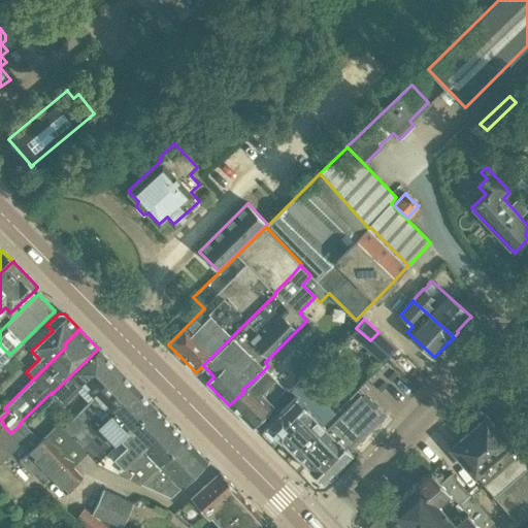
[(270,403),(285,389),(268,372),(294,347),(287,340),(265,362),(268,366),(251,383),(250,383),(242,389),(244,391),(229,405),(252,428),(273,405),(270,403)]
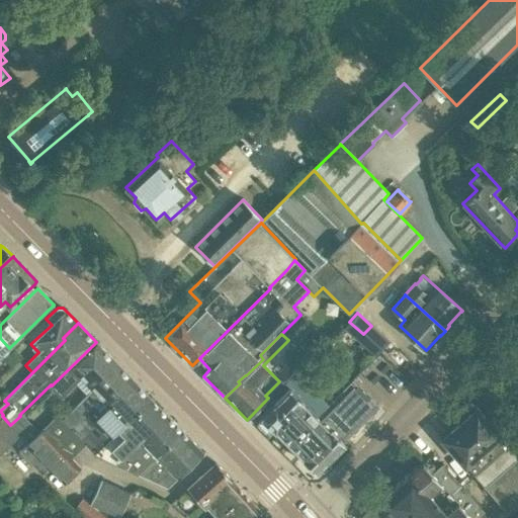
[(0,356),(9,348),(0,338),(0,356)]
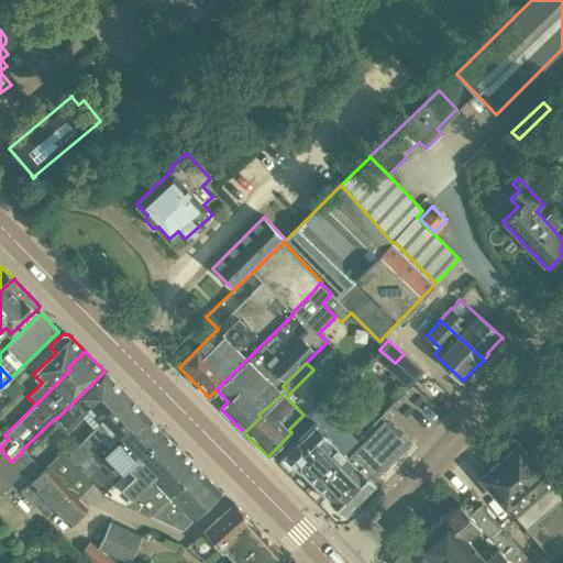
[(96,418),(123,392),(105,372),(56,419),(66,430),(87,409),(96,418)]
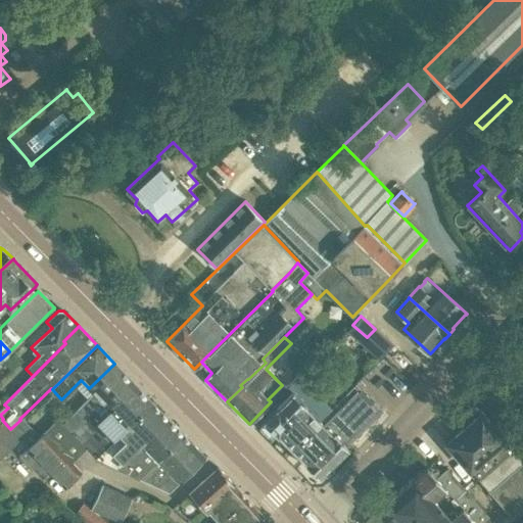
[(97,455),(115,436),(104,425),(105,424),(99,418),(134,384),(114,364),(89,388),(94,393),(75,412),(80,418),(66,429),(82,445),(86,448),(97,455)]
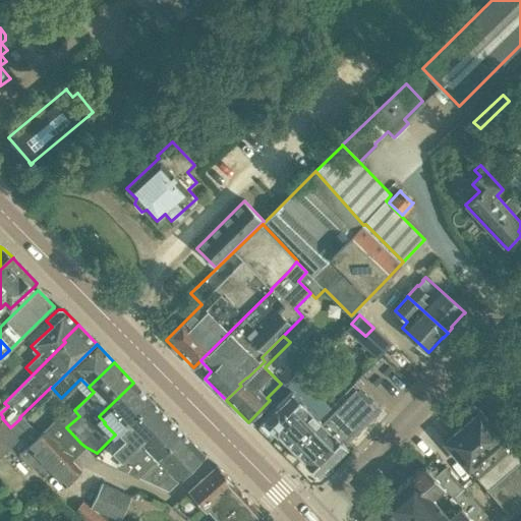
[(290,446),(317,419),(304,405),(315,394),(296,374),(286,385),(291,391),(263,419),(264,420),(258,425),(271,438),(276,432),(276,433),(277,432),(290,446)]
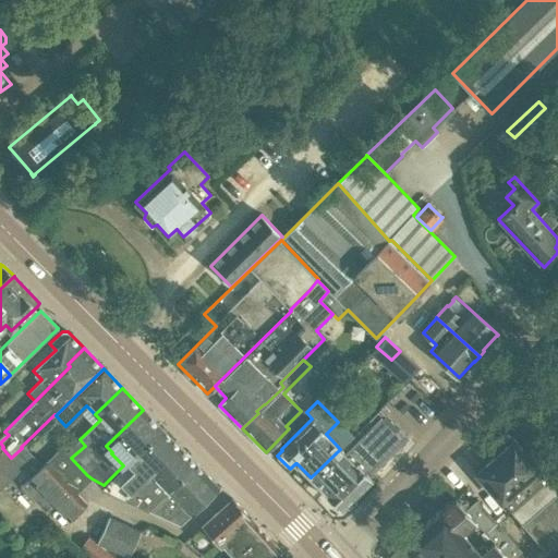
[(136,457),(162,429),(143,410),(106,446),(112,452),(111,453),(123,465),(133,455),(136,457)]
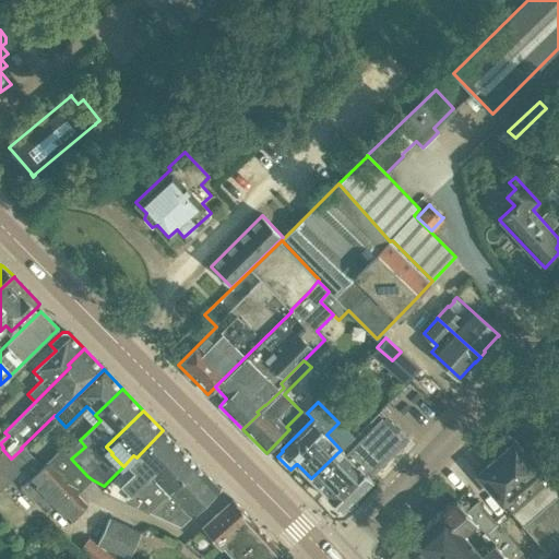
[(346,447),(311,479),(326,495),(325,496),(341,510),(342,508),(344,510),(351,510),(356,504),(356,499),(354,497),(411,439),(381,411),(346,447)]
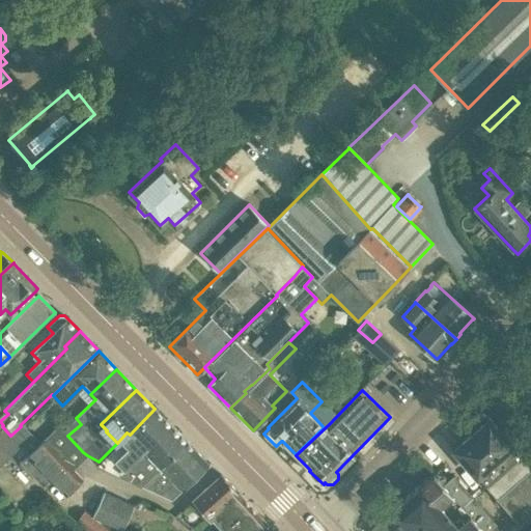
[(120,474),(171,426),(155,409),(130,435),(127,432),(117,443),(99,462),(120,474)]
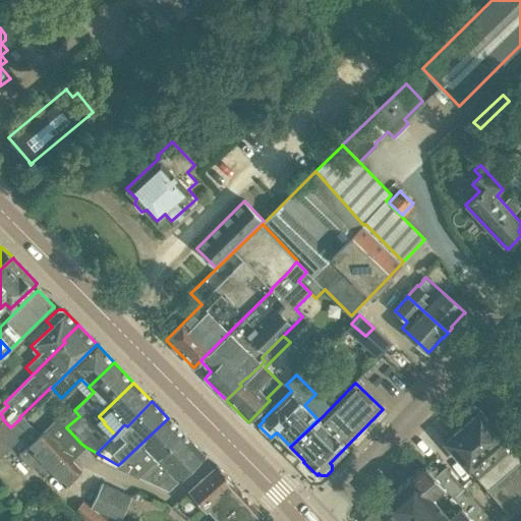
[(66,427),(79,416),(74,410),(62,421),(58,417),(43,431),(54,443),(71,461),(85,447),(81,444),(66,427)]
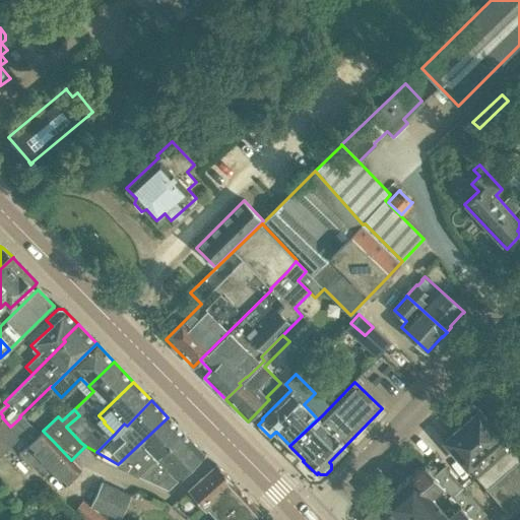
[(519,458),(519,459),(477,412),(444,442),(508,514),(519,503),(519,458)]
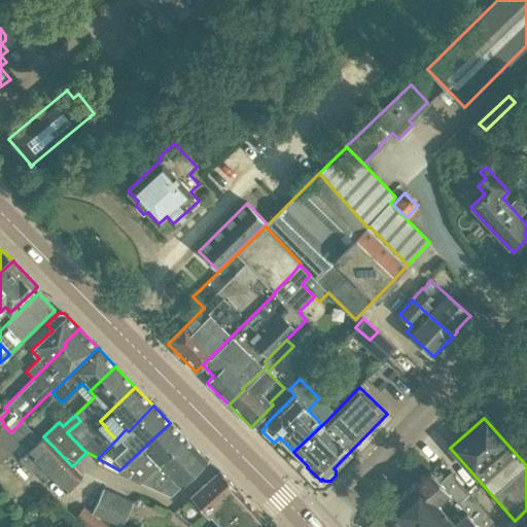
[(0,461),(0,462),(19,444),(18,441),(10,432),(2,423),(0,425),(0,461)]
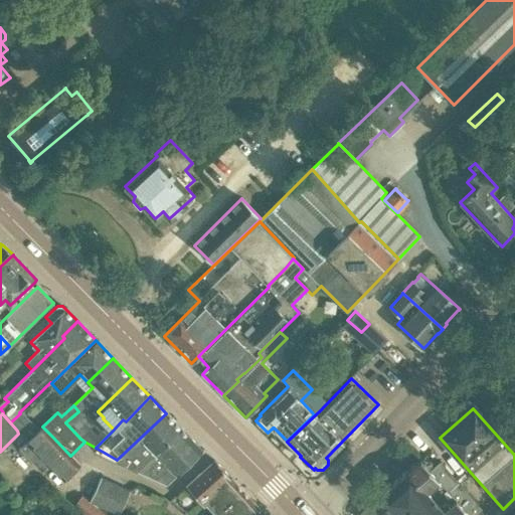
[(137,471),(139,471),(181,428),(166,413),(117,460),(137,471)]
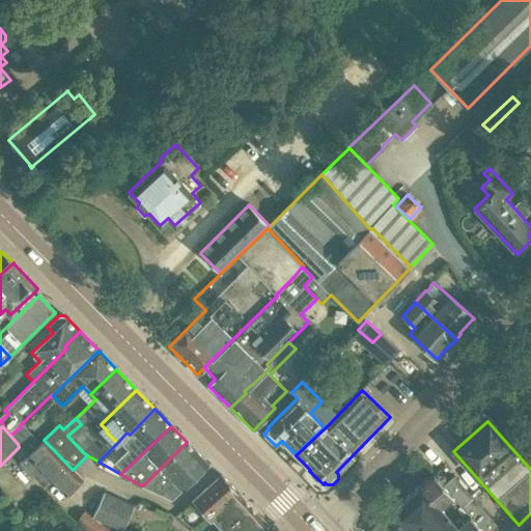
[(39,467),(55,451),(44,440),(27,455),(39,467)]
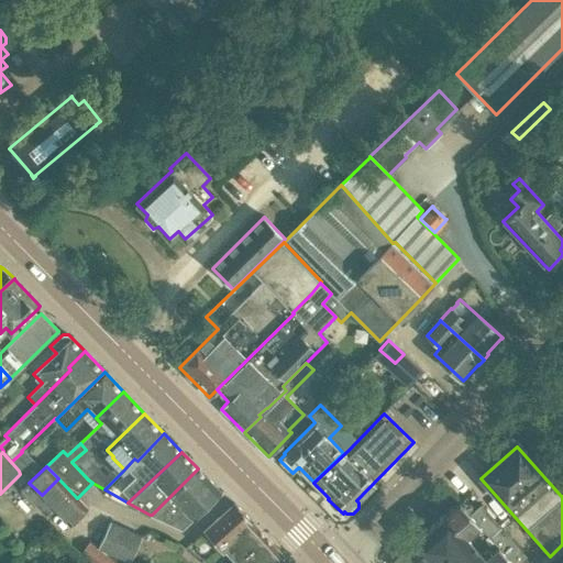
[(183,530),(221,493),(198,468),(152,515),(183,530)]
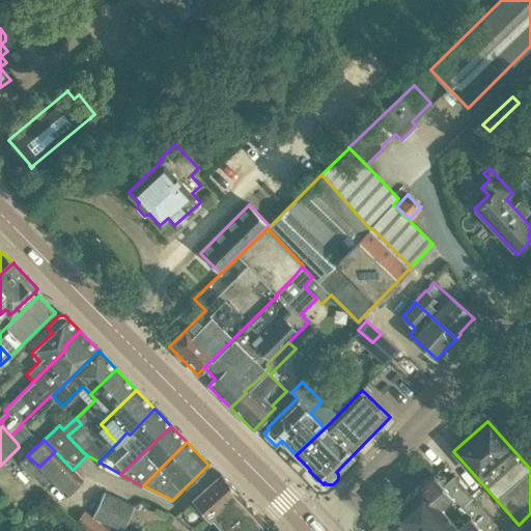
[(82,478),(73,470),(55,451),(39,467),(27,455),(20,463),(35,479),(39,474),(45,479),(48,476),(66,495),(82,478)]
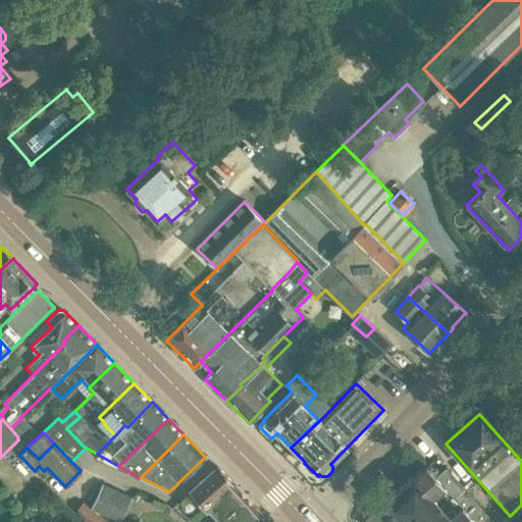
[(233,484),(218,466),(189,492),(206,511),(208,509),(233,484)]
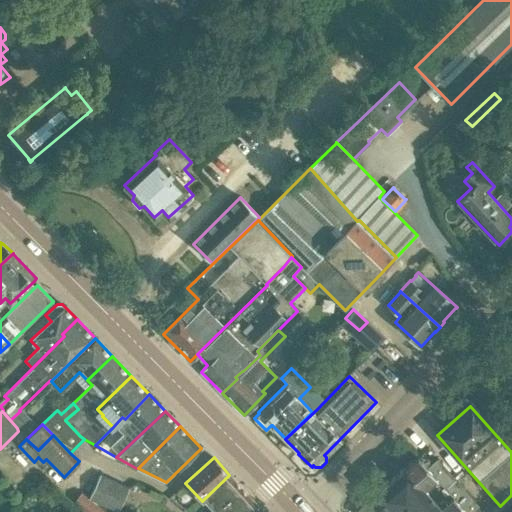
[(462,511),(418,461),(375,499),(361,511),(462,511)]
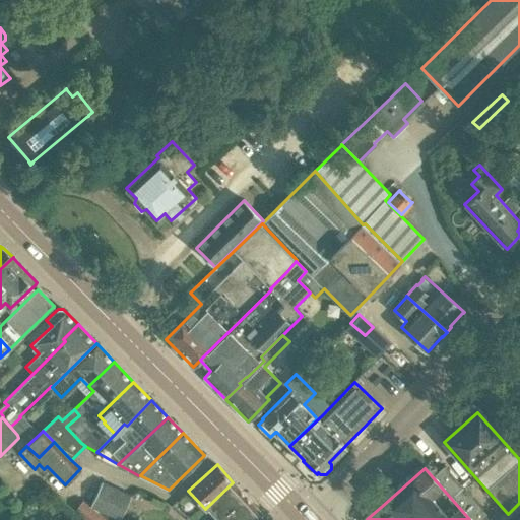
[(105,518),(118,519),(130,496),(102,481),(90,506),(105,518)]
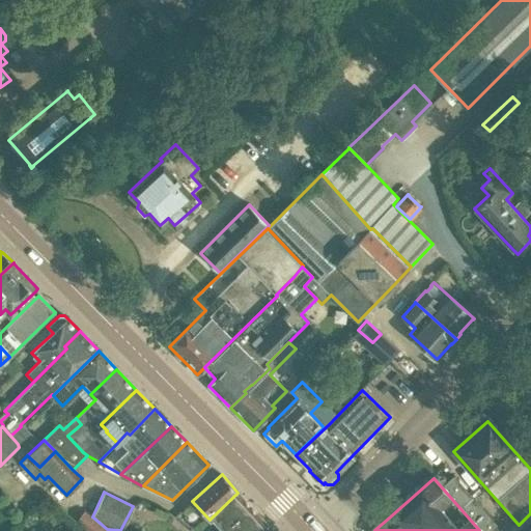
[(262,530),(267,524),(239,493),(238,493),(212,518),(217,525),(210,530),(262,530)]
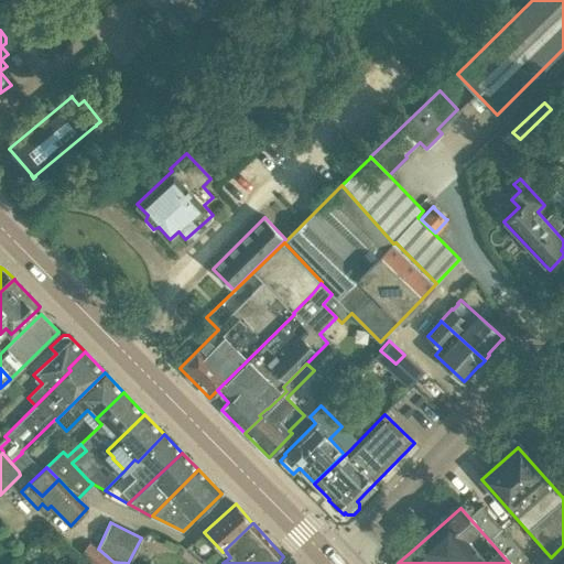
[(127,563),(128,563),(114,562),(98,549),(90,542),(79,555),(89,563),(127,563)]
